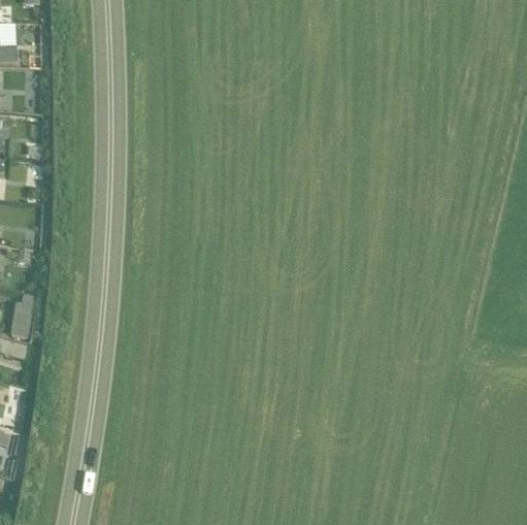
[(0,34),(0,50),(18,50),(19,34),(0,34)]
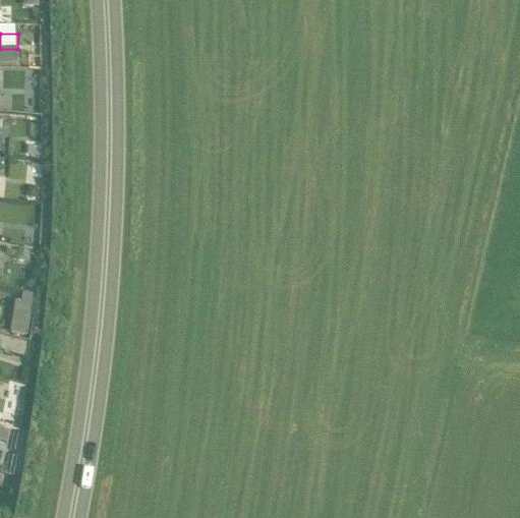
[(41,68),(41,56),(29,56),(29,68),(41,68)]
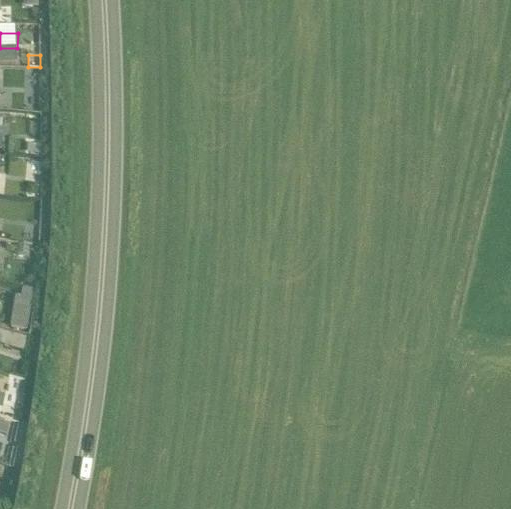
[(23,97),(23,108),(37,109),(37,97),(23,97)]
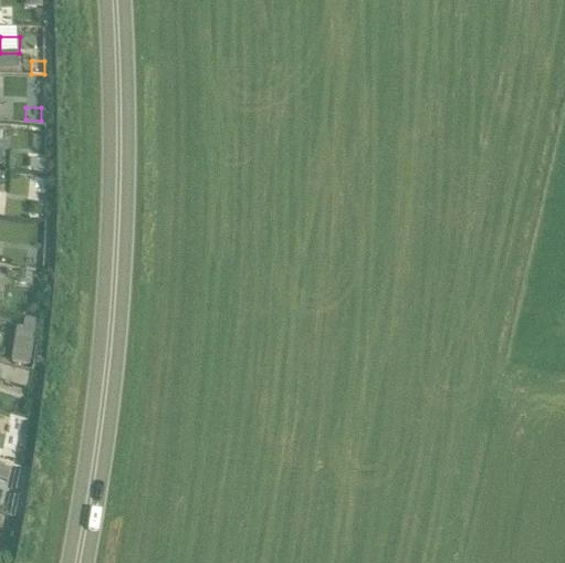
[(25,315),(19,347),(13,346),(11,358),(24,362),(29,362),(38,318),(29,316),(25,315)]
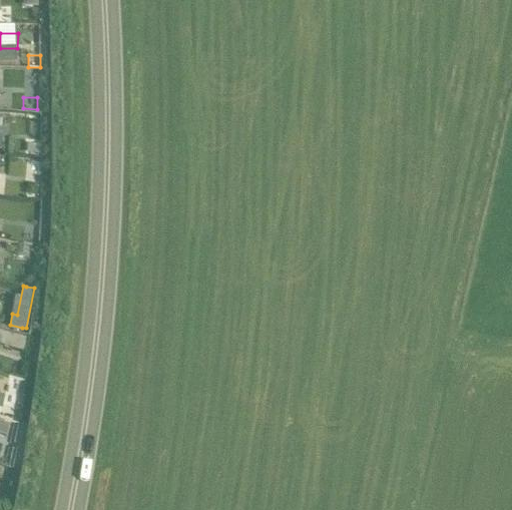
[(22,335),(14,334),(12,345),(21,347),(23,348),(26,336),(22,335)]
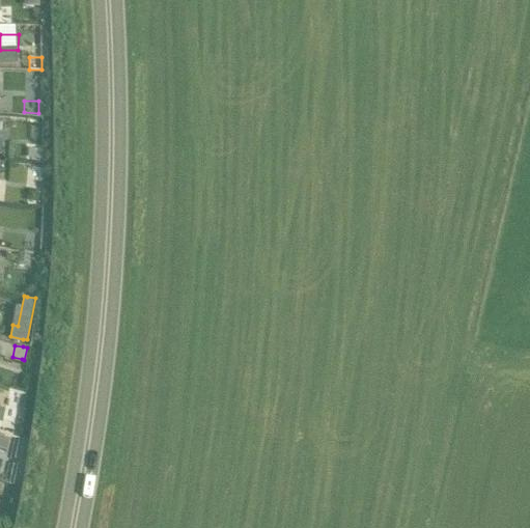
[(10,436),(0,433),(0,446),(7,448),(10,436)]
